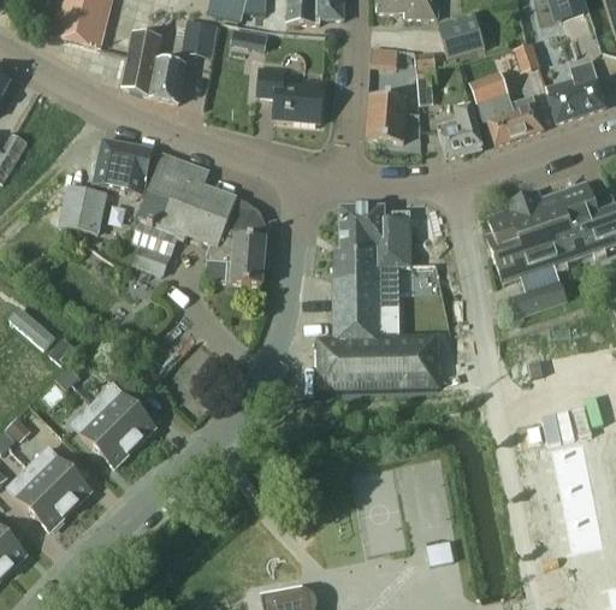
[(59,0),(51,35),(99,47),(110,0),(59,0)]
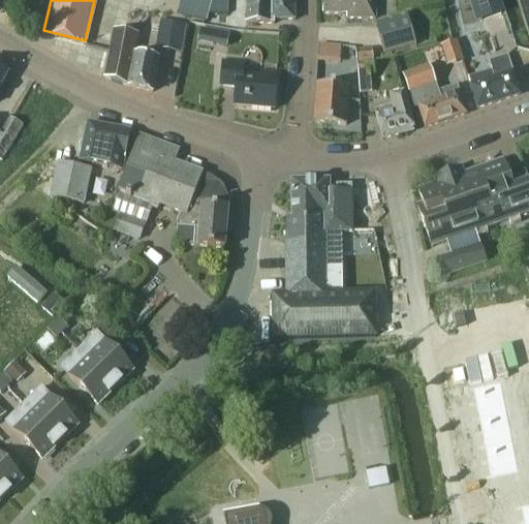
[(275,14),(293,16),(293,0),(246,0),(246,19),(274,20),(275,14)]
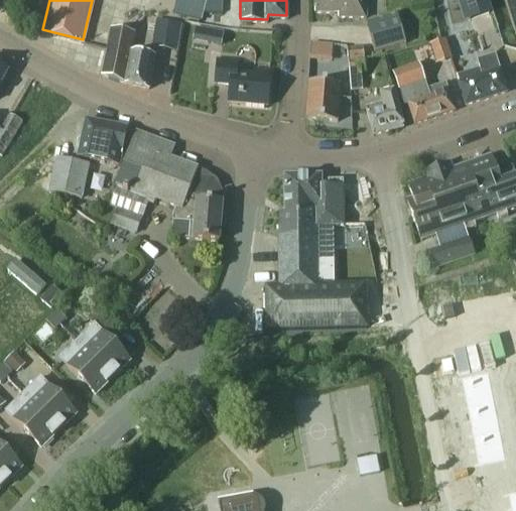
[(314,0),(314,10),(338,10),(338,14),(366,14),(365,0),(314,0)]
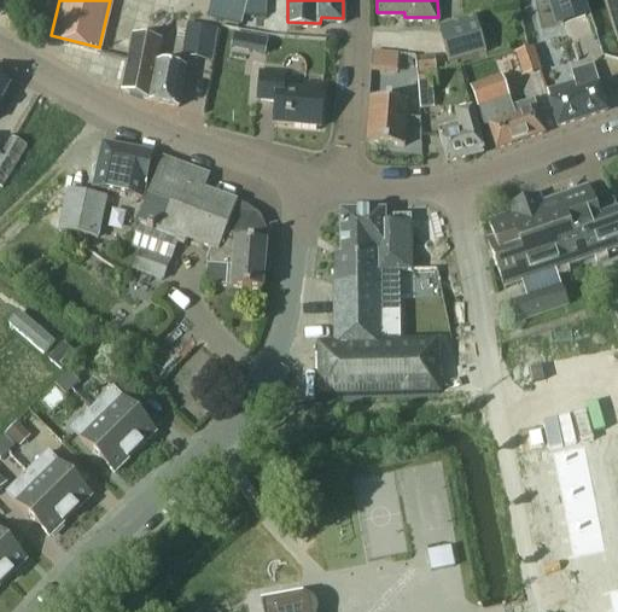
[(536,4),(540,31),(566,27),(563,0),(536,4)]
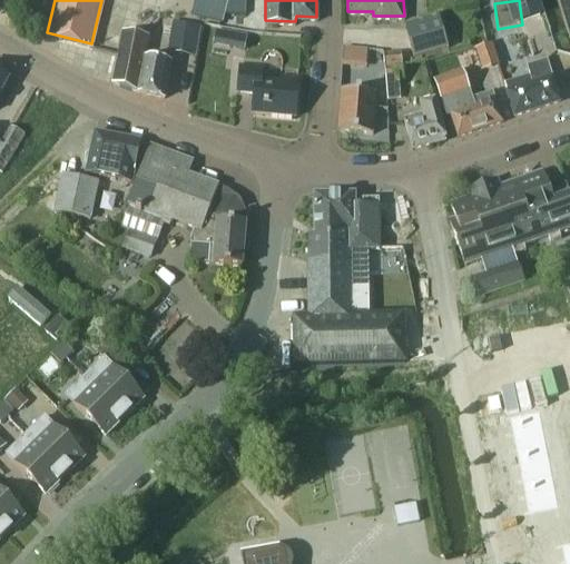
[(559,0),(569,35),(569,0),(559,0)]
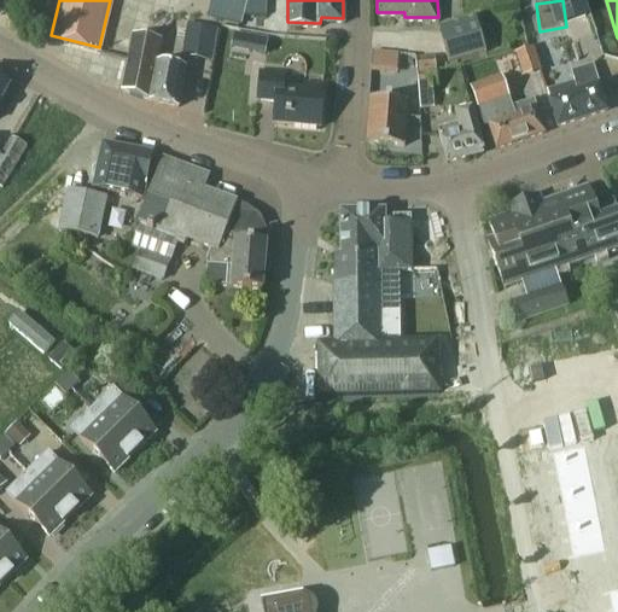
[(487,47),(476,11),(438,23),(449,58),(487,47)]
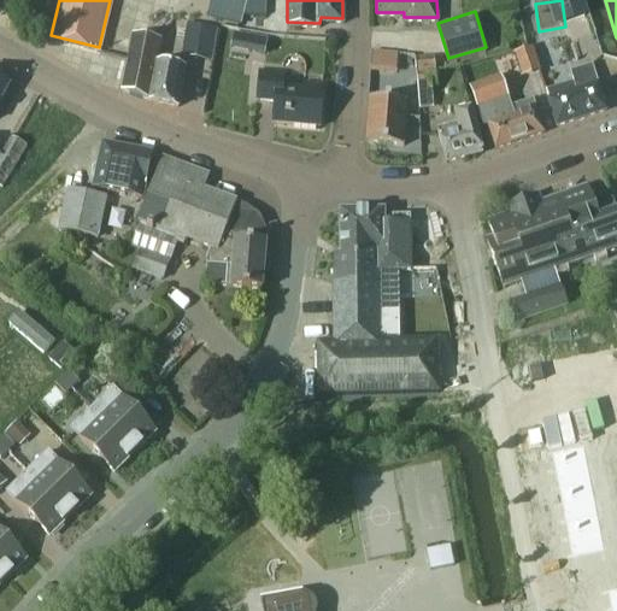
[(188,19),(183,47),(211,52),(216,25),(188,19)]
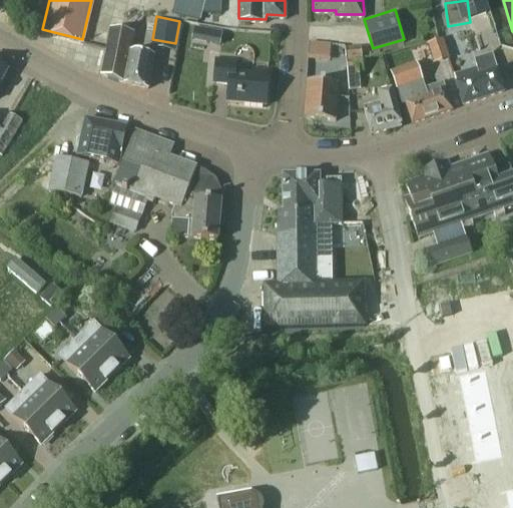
[(131,48),(134,30),(110,25),(102,72),(125,80),(148,84),(154,52),(131,48)]
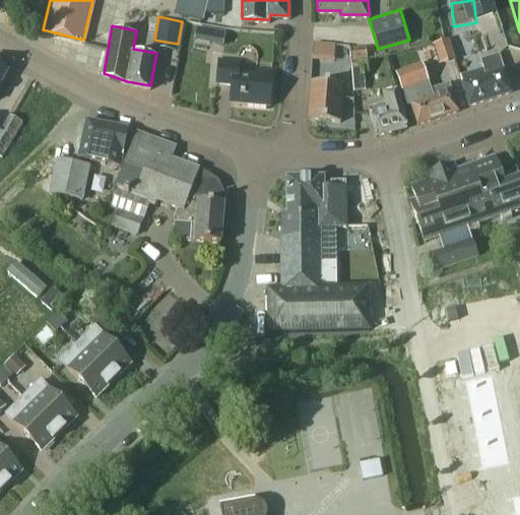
[(226,28),(211,26),(208,41),(223,44),(226,28)]
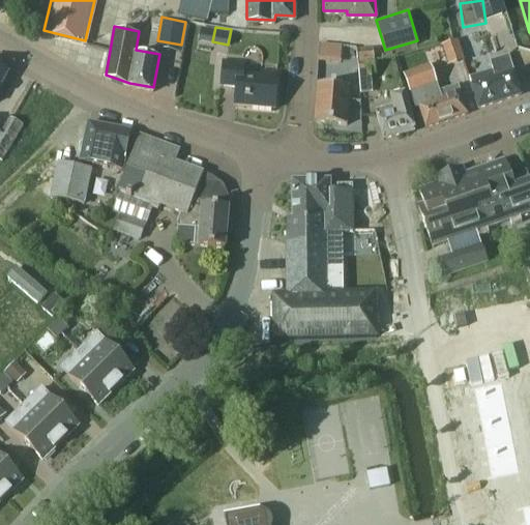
[(321,38),(319,57),(341,60),(343,41),(321,38)]
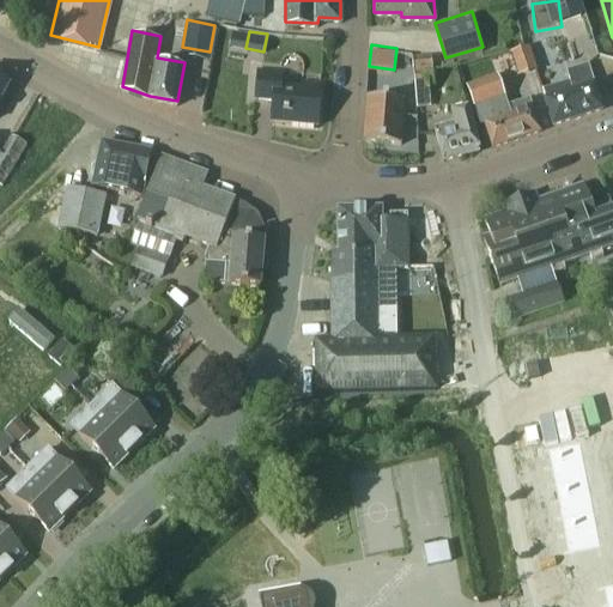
[(435,83),(432,52),(412,53),(417,105),(431,104),(429,83),(435,83)]
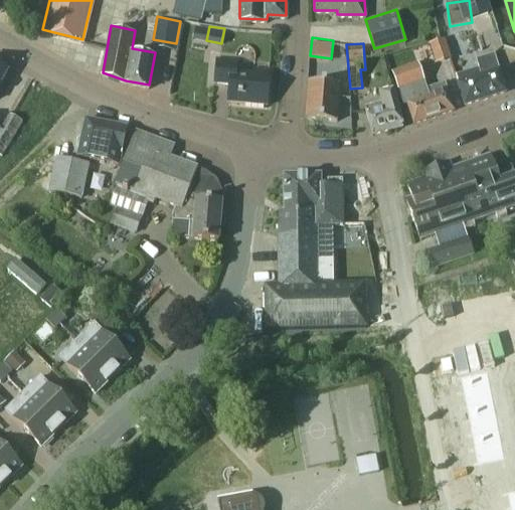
[(457,72),(466,101),(505,89),(494,50),(476,55),(479,65),(457,72)]
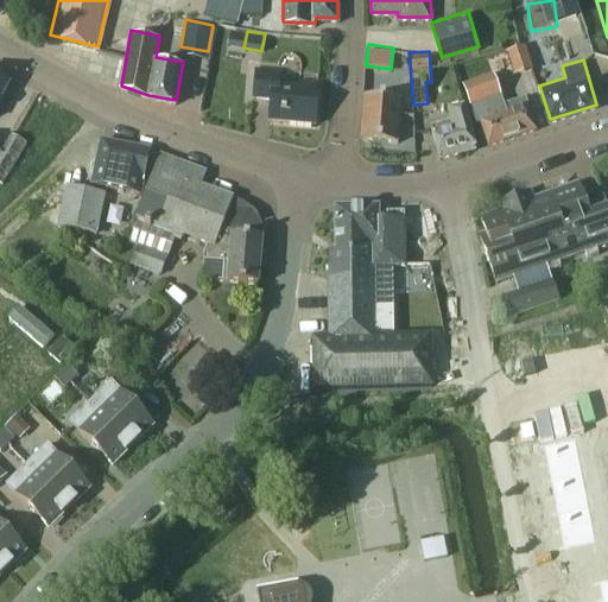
[(298,77),(298,82),(280,81),(282,68),(255,65),(252,95),(270,96),(268,116),(317,121),(321,78),(298,77)]
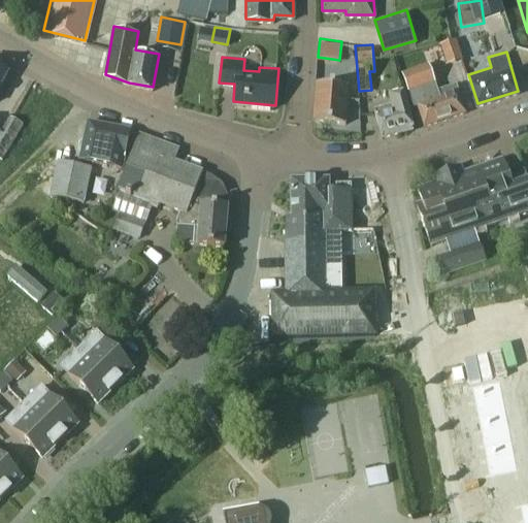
[(456,82),(437,88),(428,61),(402,70),(414,104),(418,102),(425,124),(465,109),(458,87),(457,87),(456,82)]
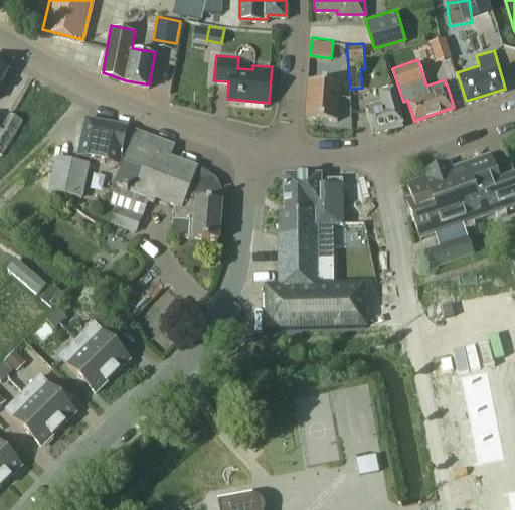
[(306,114),(336,117),(339,79),(309,76),(306,114)]
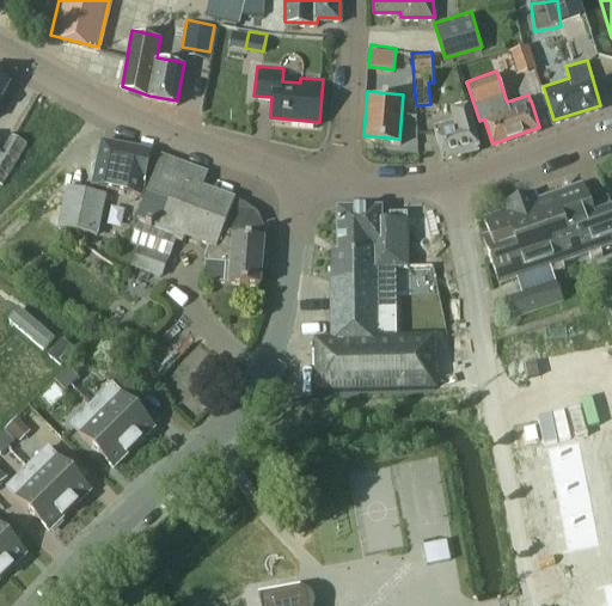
[(434,122),(442,157),(478,147),(466,102),(450,105),(453,117),(434,122)]
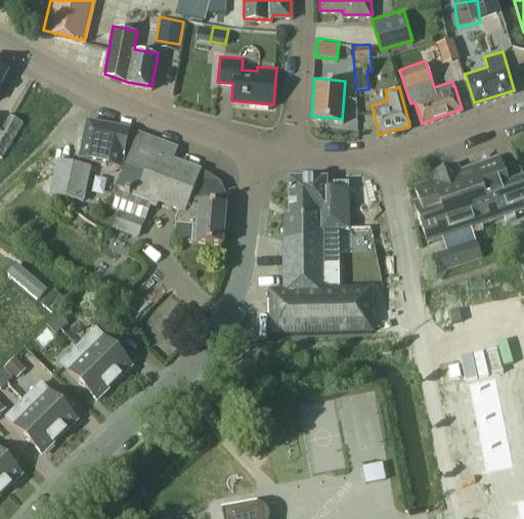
[(24,119),(8,111),(0,123),(0,154),(2,155),(24,119)]
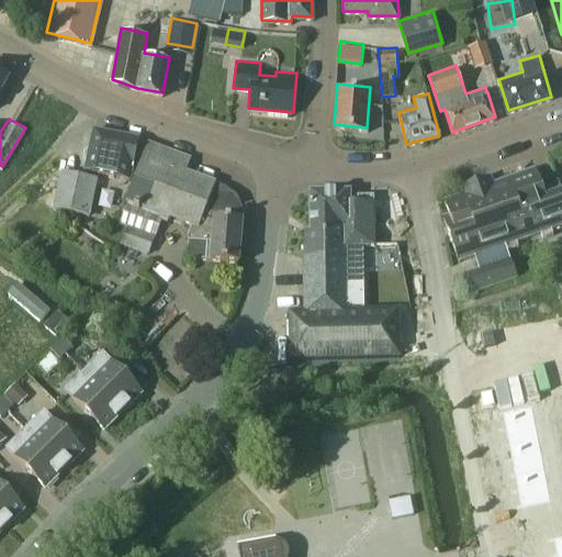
[(86,166),(130,176),(138,135),(94,125),(86,166)]
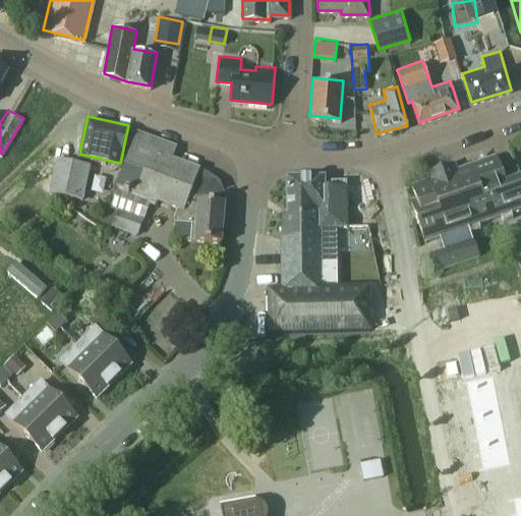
[(173,237),(221,240),(224,201),(222,199),(225,189),(218,181),(211,173),(198,167),(199,166),(171,156),(176,144),(137,129),(117,183),(123,186),(122,188),(130,191),(131,189),(151,196),(149,201),(150,202),(156,204),(158,199),(176,207),(173,215),(173,237)]
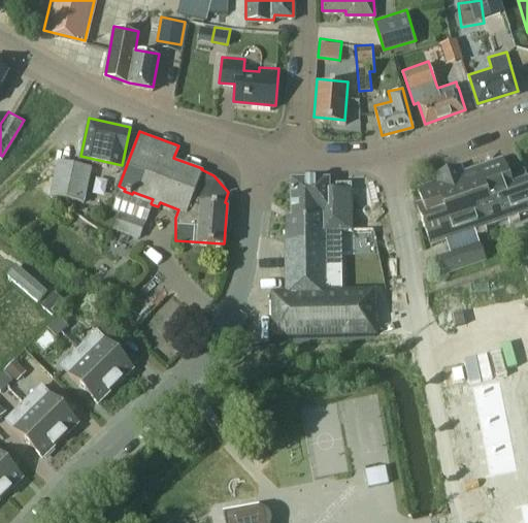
[(527,180),(527,177),(509,183),(500,156),(462,169),(460,164),(431,174),(433,180),(416,186),(421,200),(416,202),(430,242),(527,208),(527,180)]
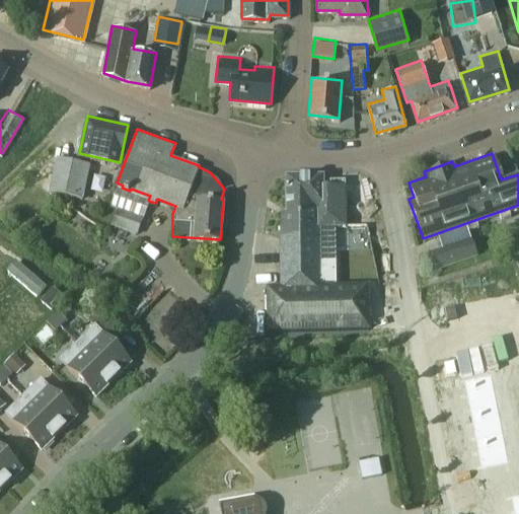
[(90,162),(57,155),(49,190),(82,198),(90,162)]
